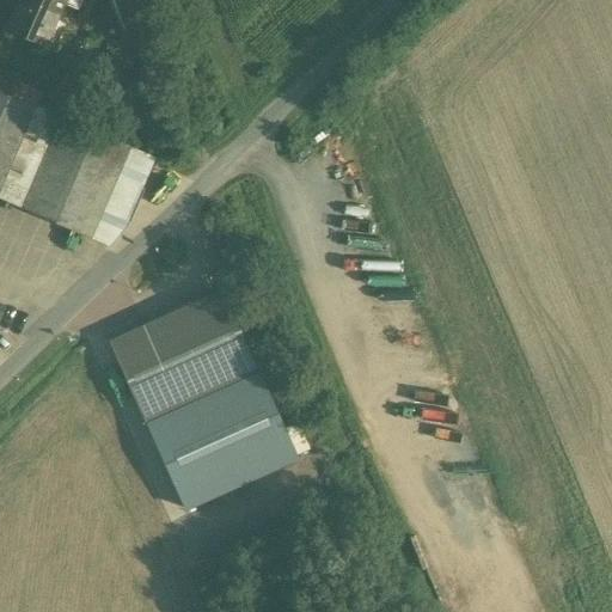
[(67,0),(23,0),(24,0),(11,30),(48,46),(67,0)]
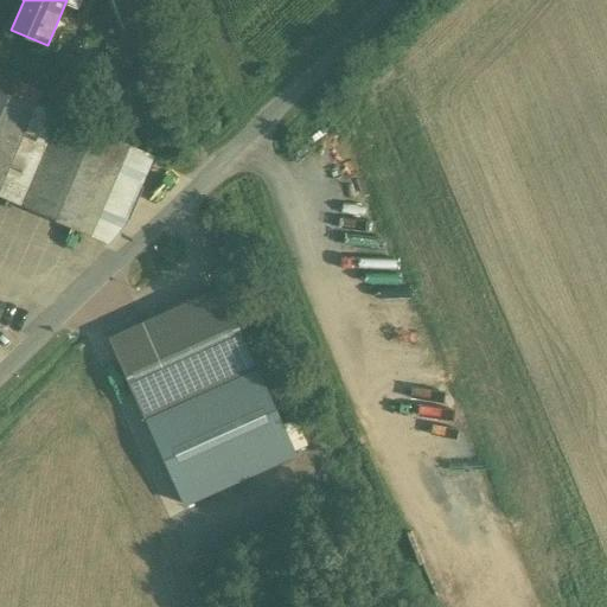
[(141,0),(110,0),(127,42),(153,31),(141,0)]
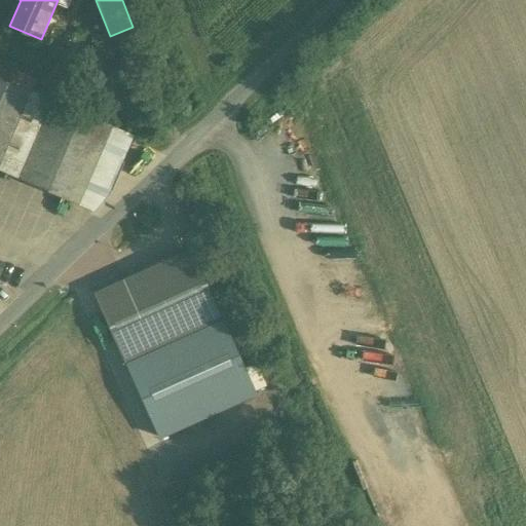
[(50,101),(0,79),(0,168),(19,177),(50,101)]
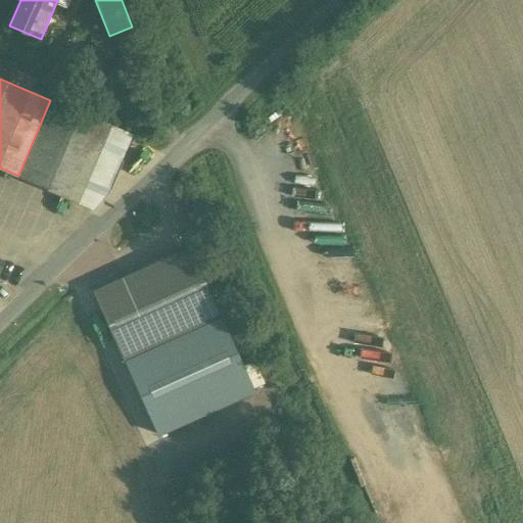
[(111,127),(53,101),(20,178),(78,202),(111,127)]
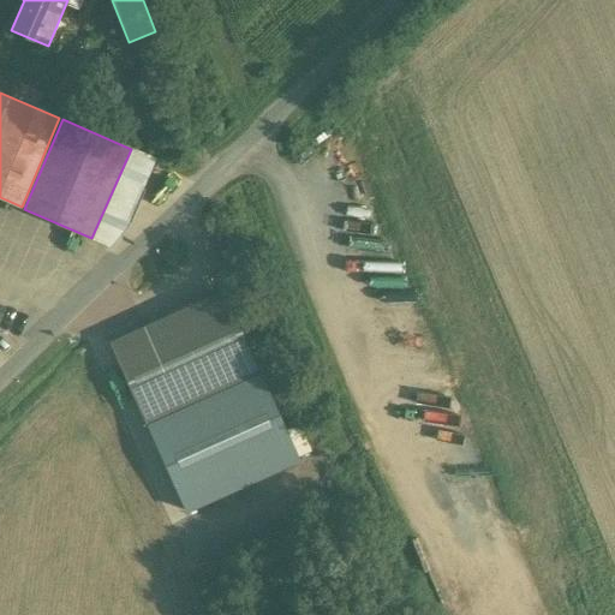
[(225,294),(112,346),(147,422),(260,370),(225,294)]
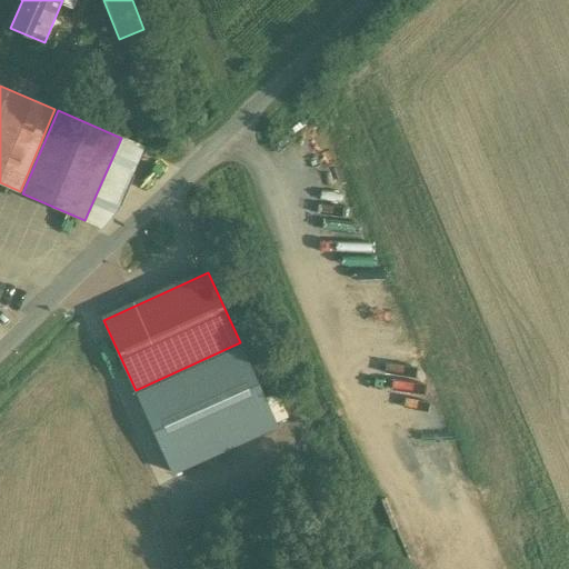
[(240,342),(136,390),(176,476),(280,428),(240,342)]
